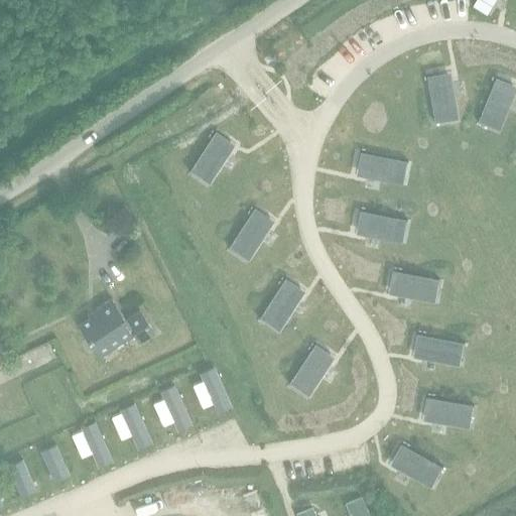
[(475,0),(471,7),(485,16),(495,0),(475,0)]
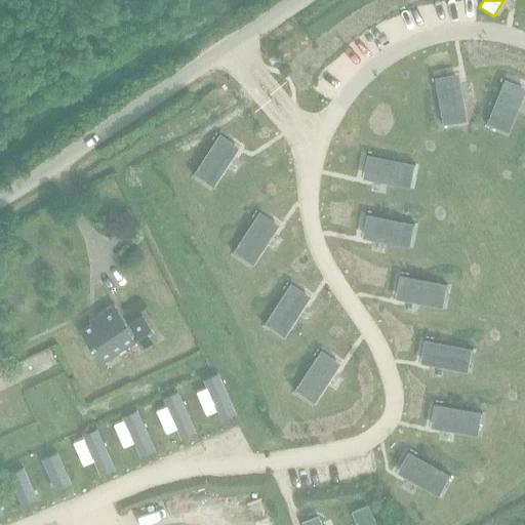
[(466,123),(457,75),(434,79),(442,127),(466,123)]
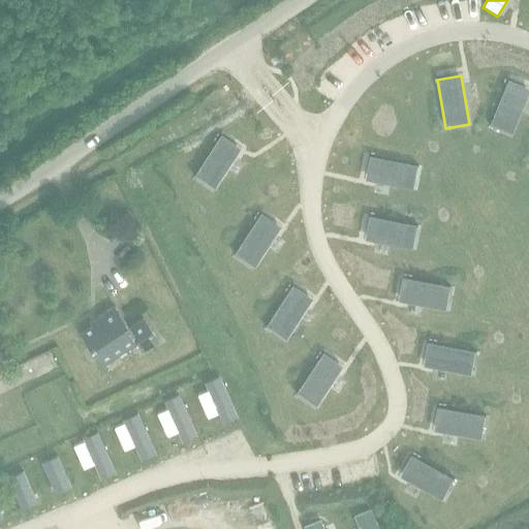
[(511,136),(528,92),(528,89),(507,81),(489,127),(511,136)]
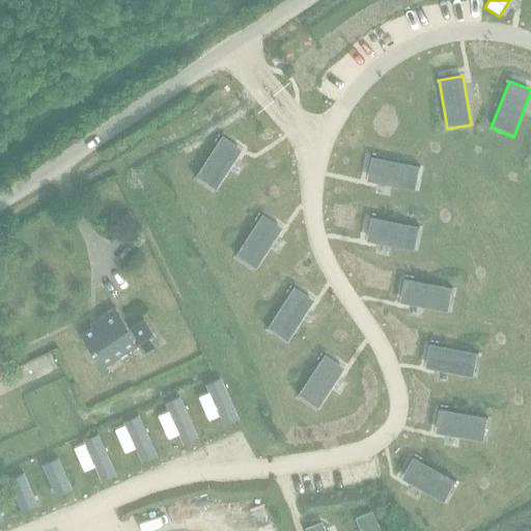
[(214,191),(241,149),(220,137),(194,177),(214,191)]
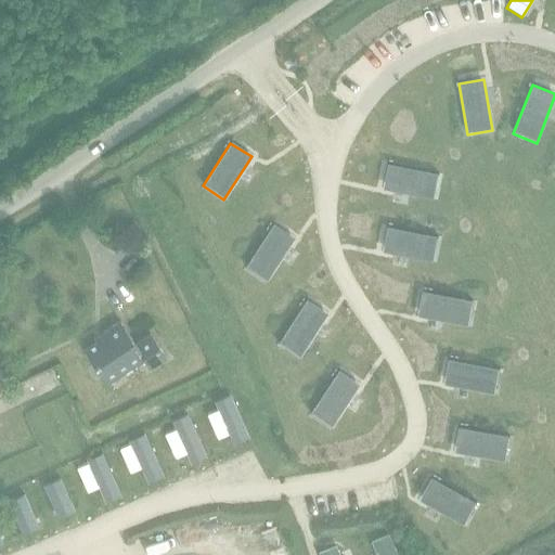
[(430,199),(436,175),(387,166),(383,191),(430,199)]
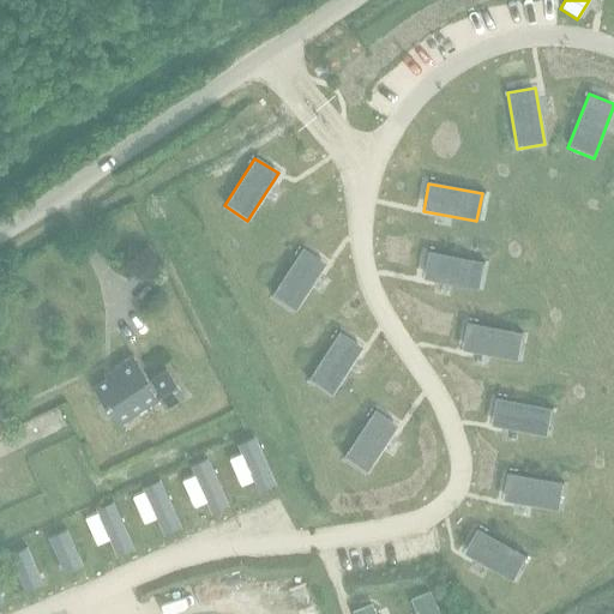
[(296,312),(326,264),(302,248),(272,296),(296,312)]
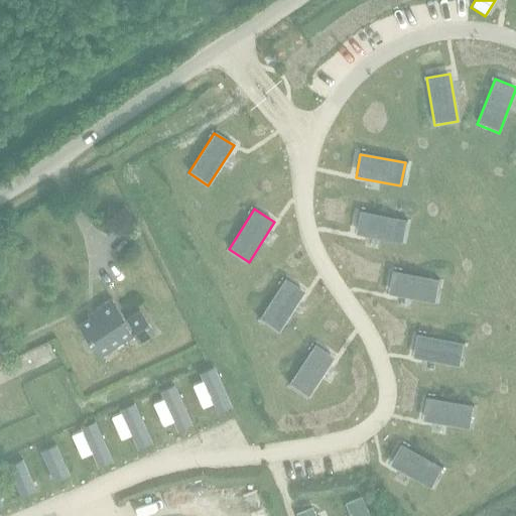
[(399,244),(404,221),(360,212),(355,235),(399,244)]
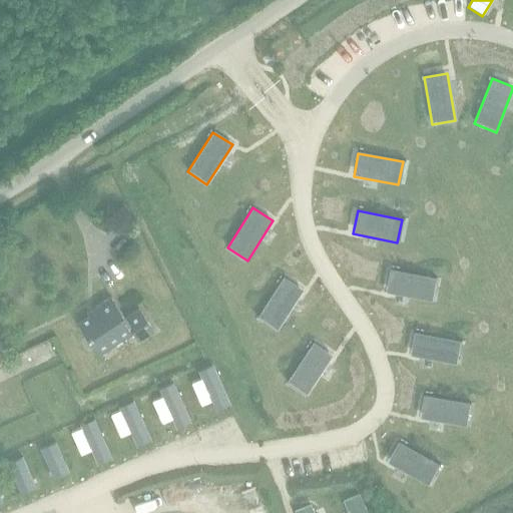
[(429,303),(434,280),(389,271),(385,294),(429,303)]
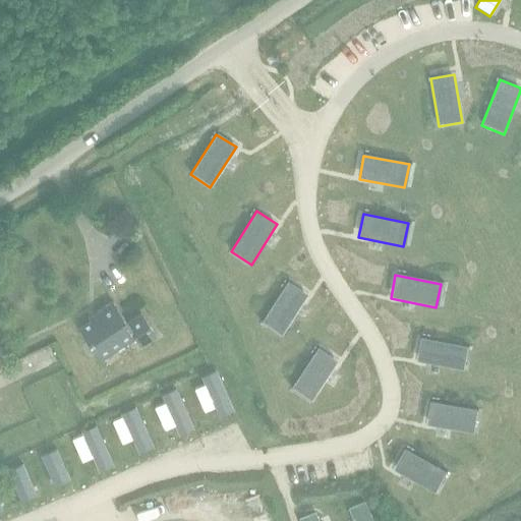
[(281,337),(306,296),(286,283),(259,324),(281,337)]
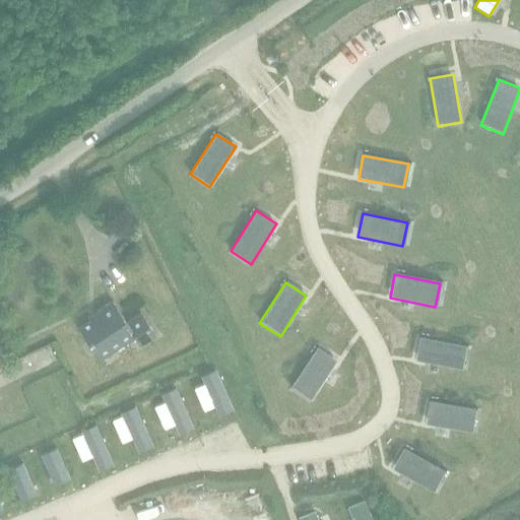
[(125,321),(112,300),(95,311),(99,315),(79,327),(96,354),(131,331),(139,344),(154,334),(140,312),(125,321)]
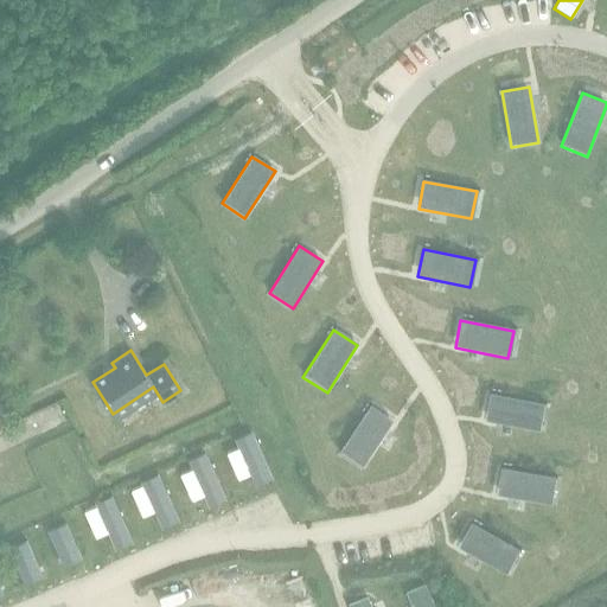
[(538,433),(543,406),(489,395),(484,422),(538,433)]
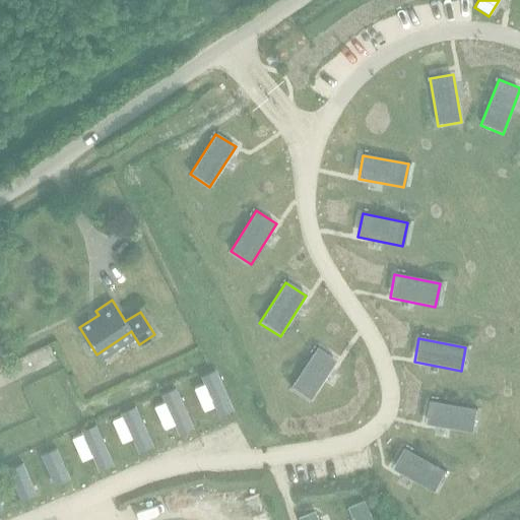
[(310,402),(336,363),(316,349),(289,389),(310,402)]
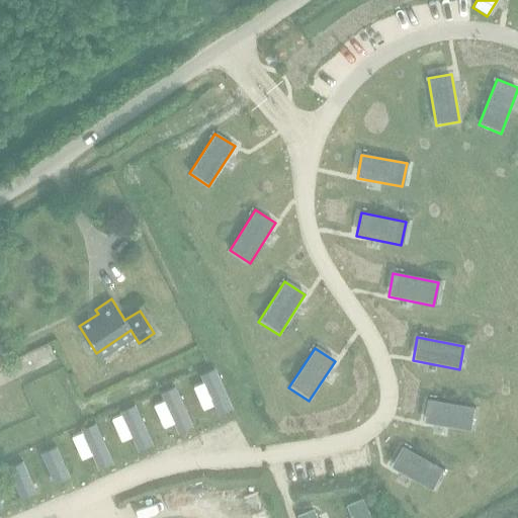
[(233,411),(214,370),(200,376),(218,417),(233,411)]
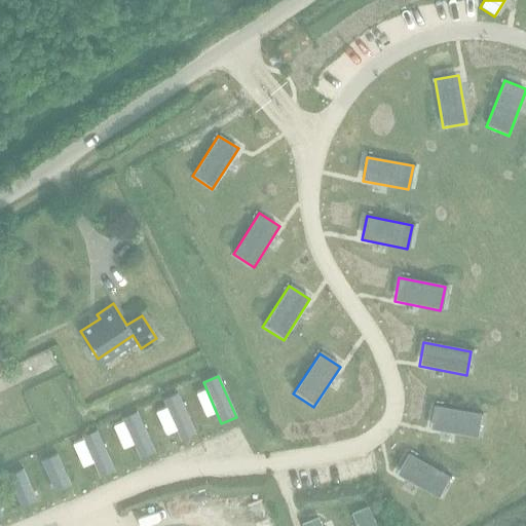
[(196,435),(178,395),(162,401),(181,442),(196,435)]
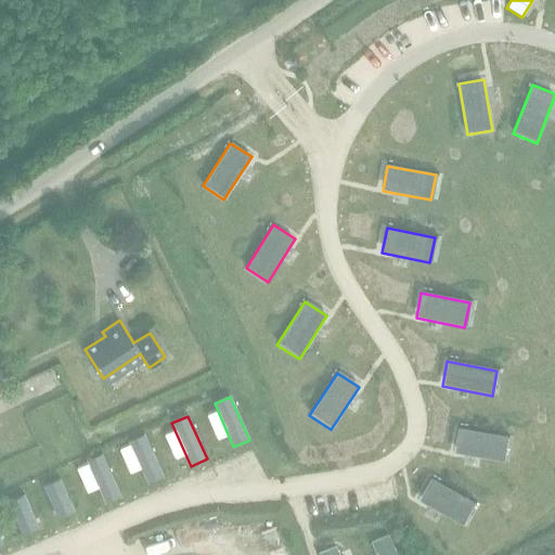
[(503,463),(507,438),(459,429),(454,454),(503,463)]
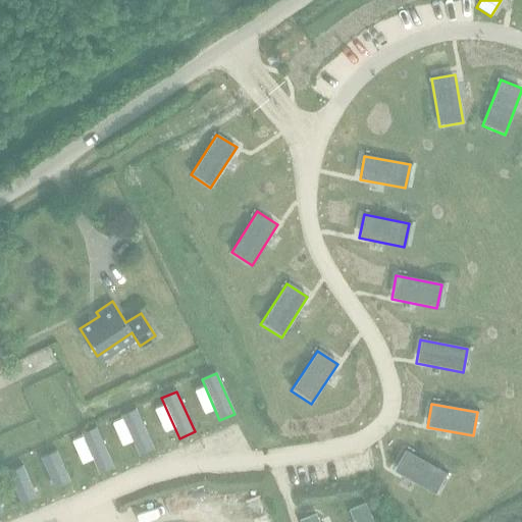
[(154,452),(137,411),(121,417),(139,458),(154,452)]
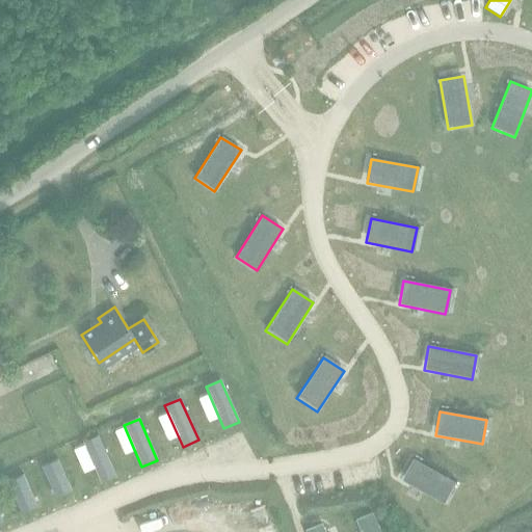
[(116,478),(98,436),(82,443),(101,484),(116,478)]
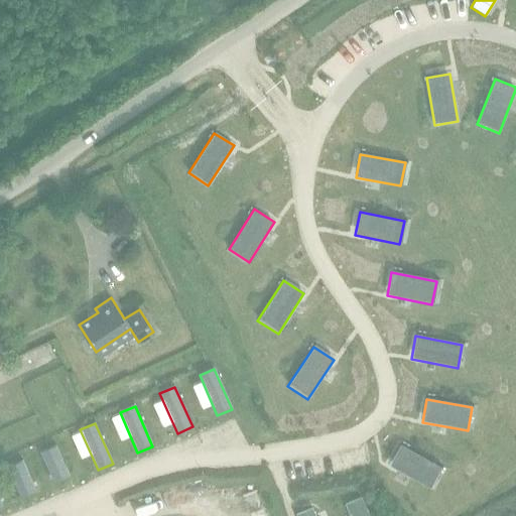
[(70,476),(55,446),(40,454),(53,483),(70,476)]
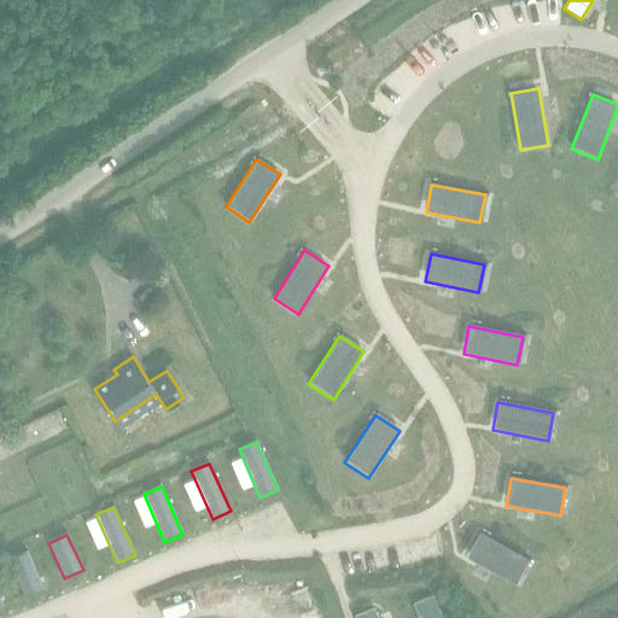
[(514,586),(528,561),(477,535),(464,559),(514,586)]
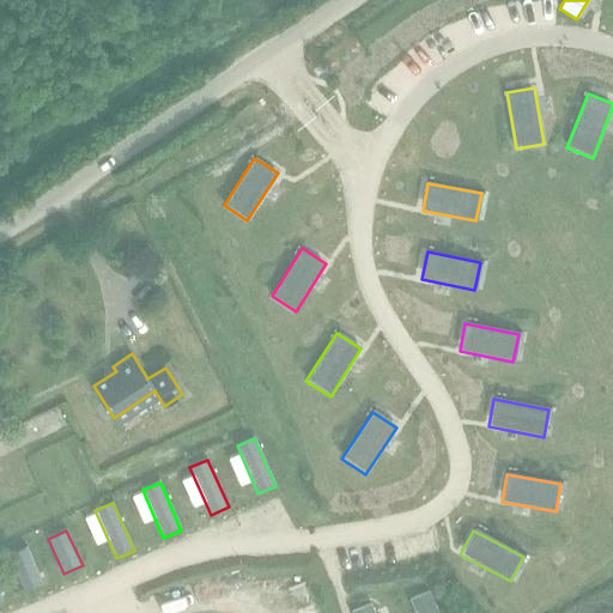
[(42,583),(26,548),(7,557),(24,592),(42,583)]
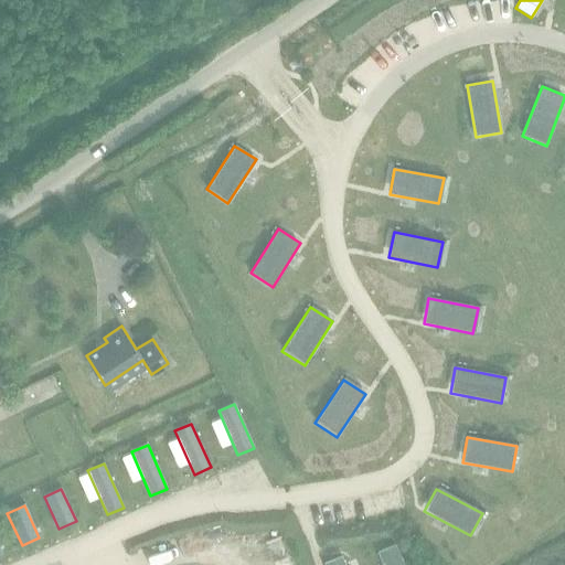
[(403,564),(395,545),(376,552),(381,564),(403,564)]
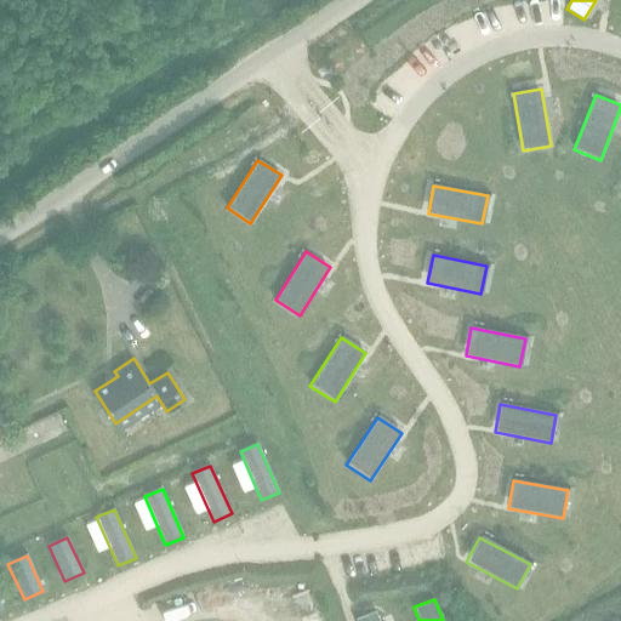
[(383,620),(376,603),(358,611),(360,620),(383,620)]
